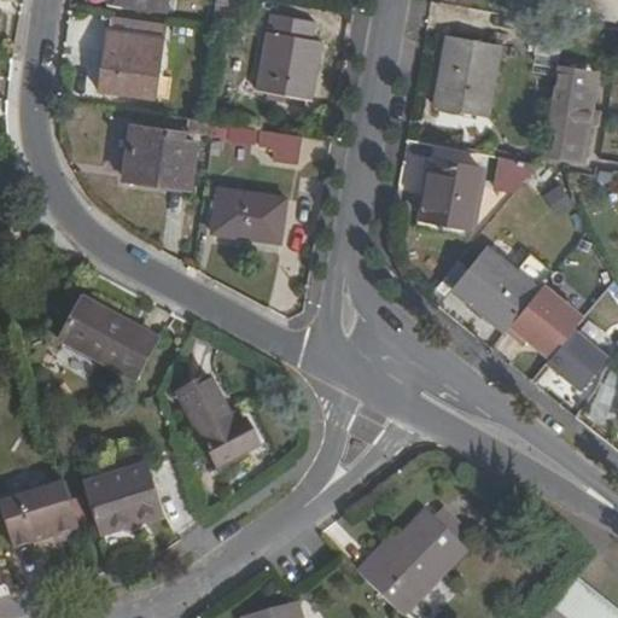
[(167,17),(116,10),(115,24),(112,24),(104,82),(156,91),(167,17)]
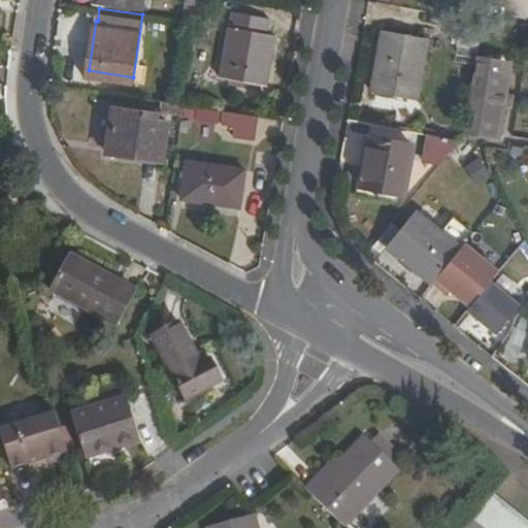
[(270,15),(233,9),(223,74),(266,81),(273,33),(268,32),(270,15)]
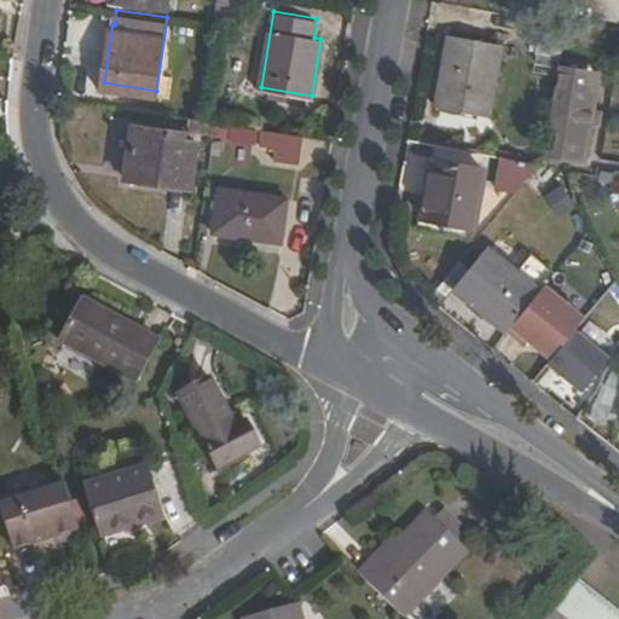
[(504,42),(451,33),(438,106),(491,116),(504,42)]
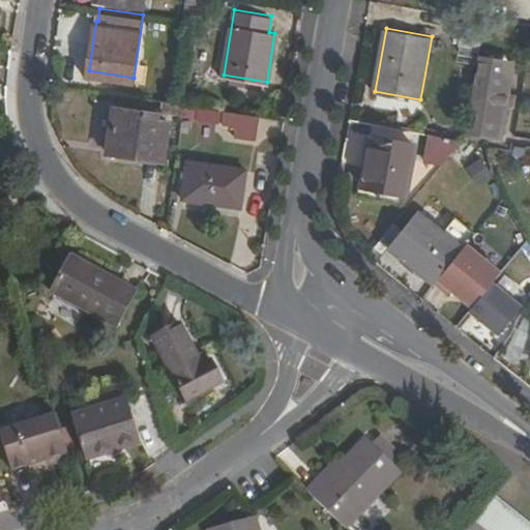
[(511,59),(479,54),(466,129),(499,135),(511,59)]
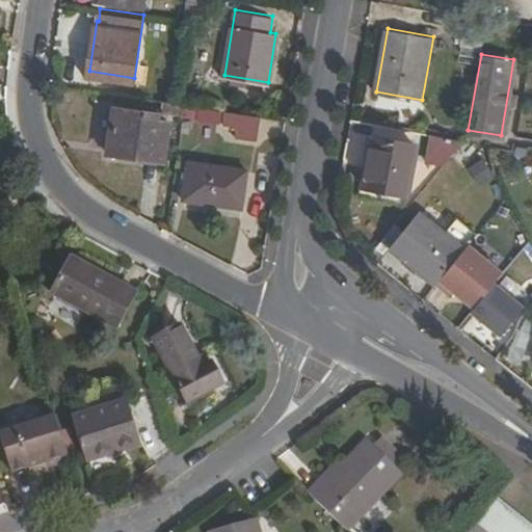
[(158,108),(115,102),(109,150),(163,158),(168,120),(156,118),(158,108)]
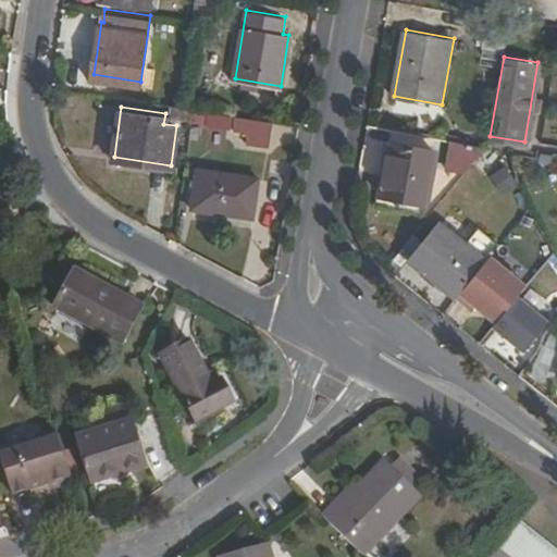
[(274,116),(238,111),(236,126),(249,128),(248,140),(270,144),(274,116)]
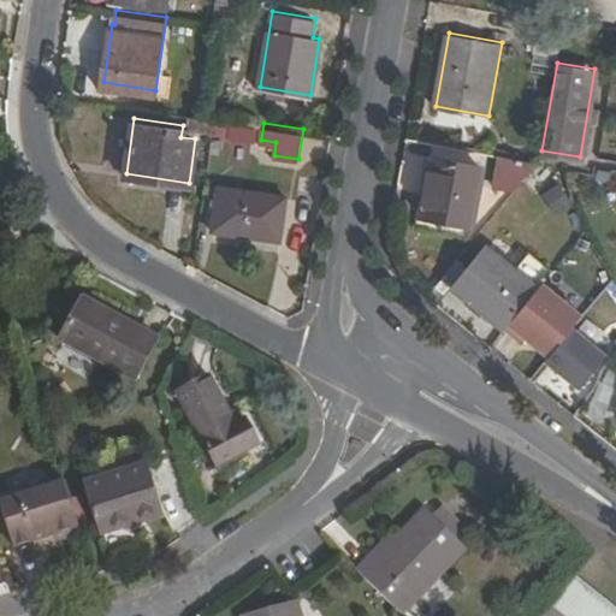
[(214,126),(213,138),(252,140),(253,128),(214,126)]
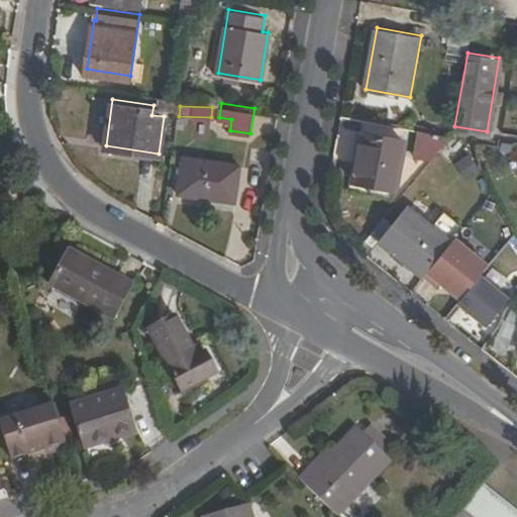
[(407,134),(366,127),(363,146),(357,176),(398,183),(399,183),(407,134)]
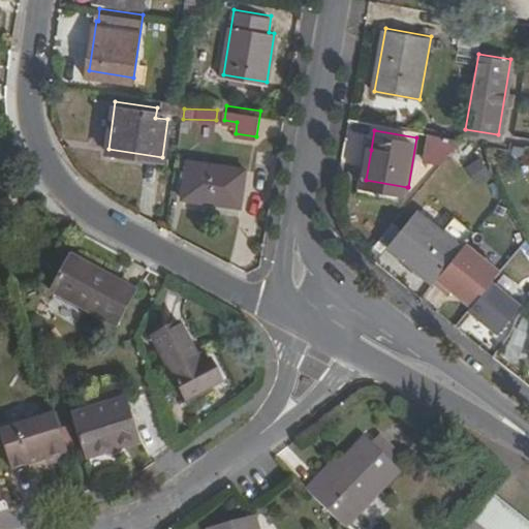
[(446,164),(450,137),(425,133),(421,160),(446,164)]
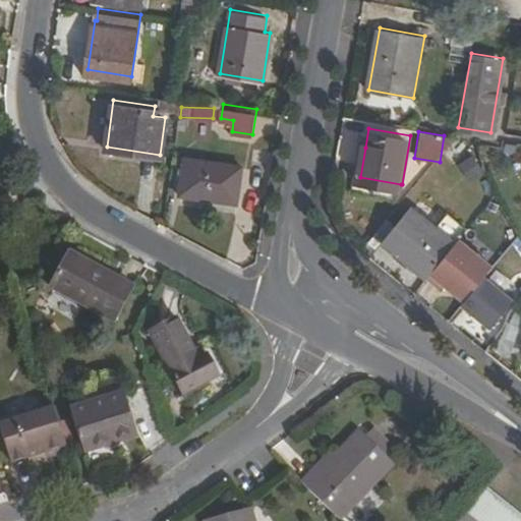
[(360,177),(365,148),(359,147),(352,187),(399,195),(401,184),(360,177)]
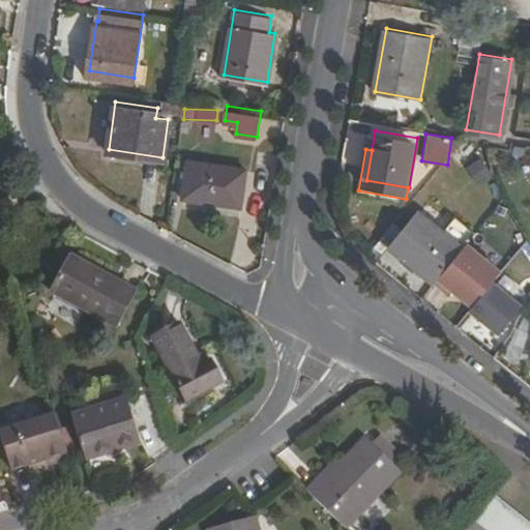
[(246,162),(187,153),(182,189),(242,198),(246,162)]
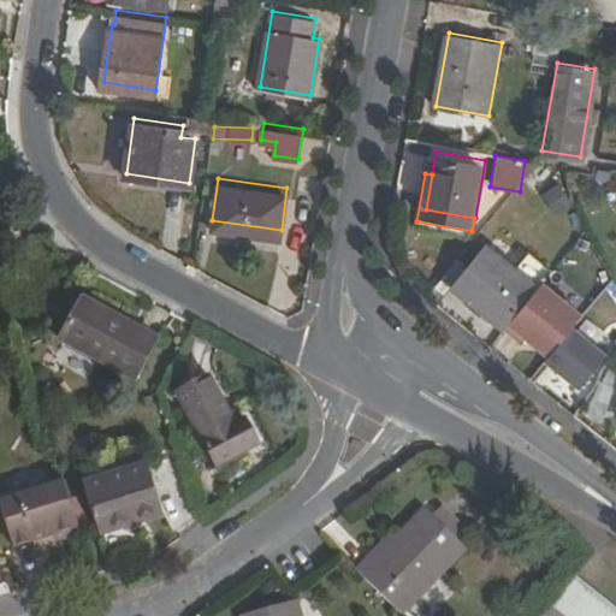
[(555,213),(570,203),(558,183),(542,191),(555,213)]
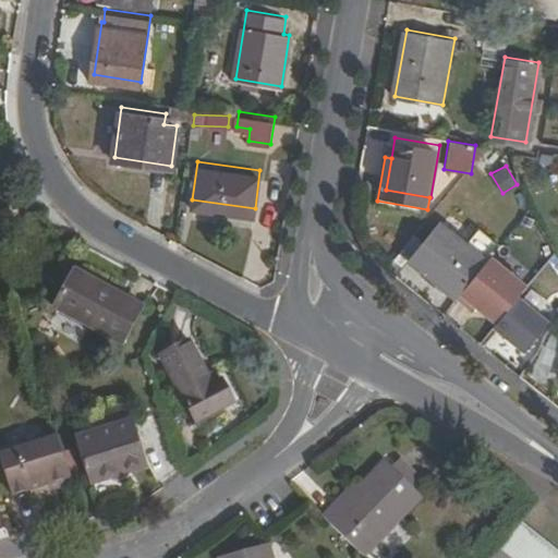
[(413,259),(458,298),(488,259),(443,222),(413,259)]
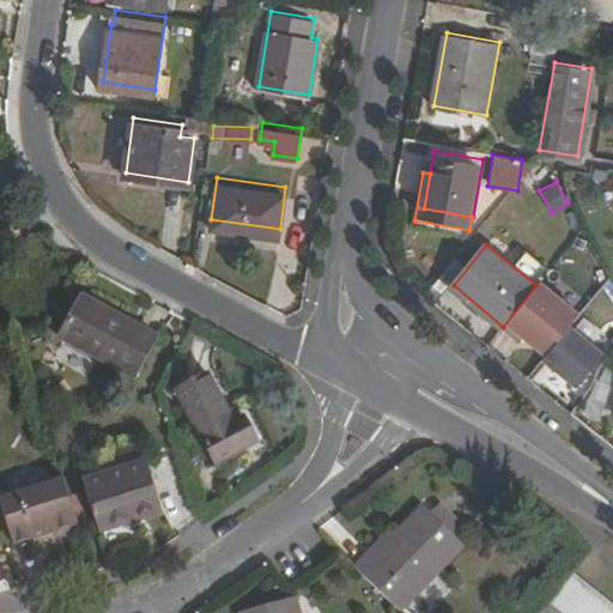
[(536,285),(503,327),(541,358),(568,326),(577,314),(539,283),(536,285)]
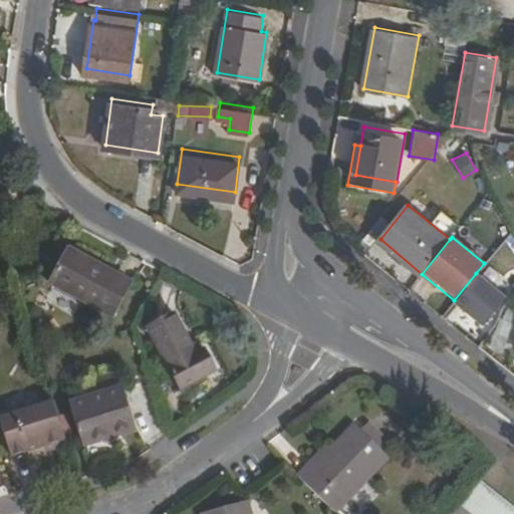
[(69,251),(50,283),(111,318),(132,282),(97,263),(96,266),(69,251)]
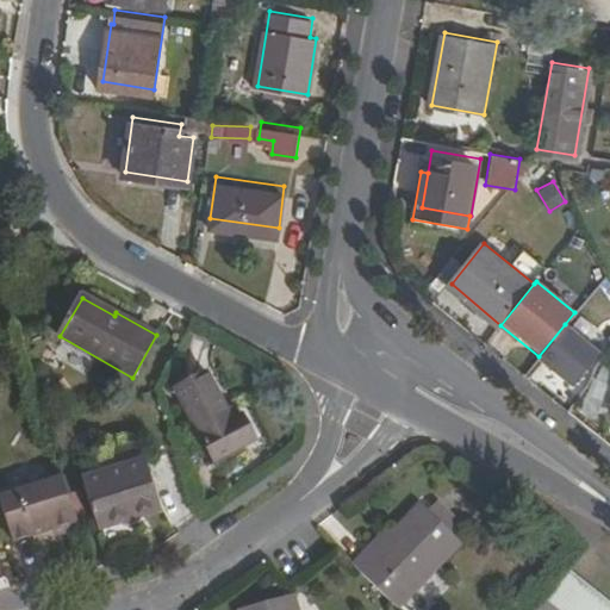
[(539,356),(537,360),(572,388),(601,353),(565,324),(539,356)]
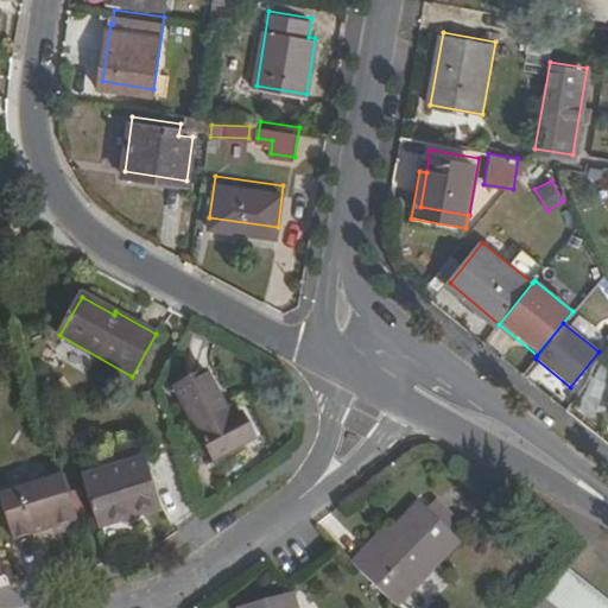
[(209,368),(177,385),(214,460),(255,438),(242,413),(233,418),(209,368)]
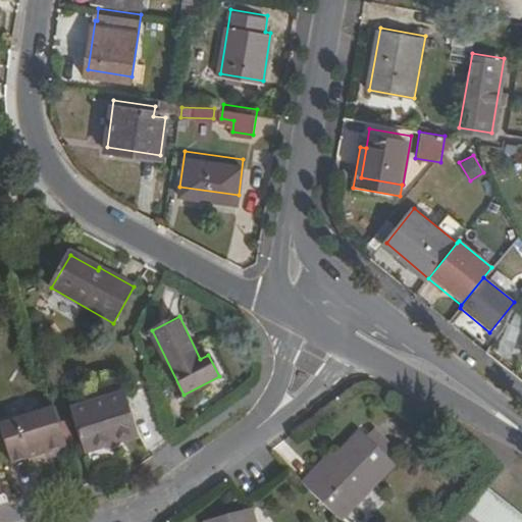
[(134,437),(120,396),(73,409),(87,453),(134,437)]
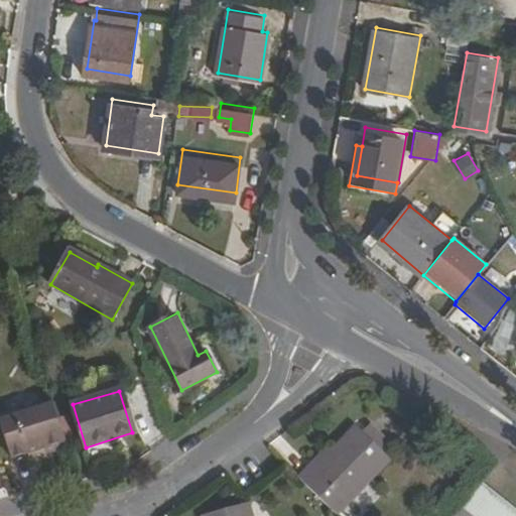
[(70,446),(55,404),(3,421),(14,456),(31,450),(46,445),(49,453),(70,446)]
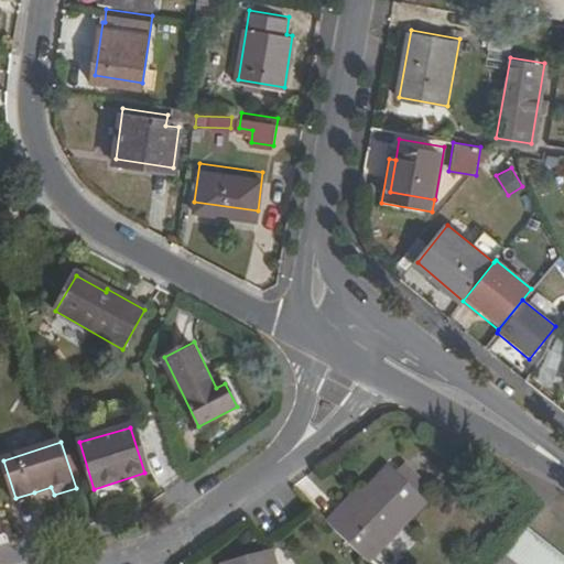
[(322,514),(362,553),(421,487),(386,456),(340,507),(334,500),(322,514)]
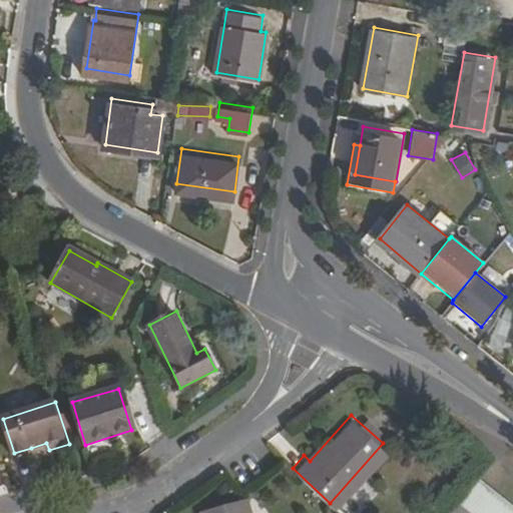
[(46,443),(31,448),(33,455),(49,450),(46,443)]
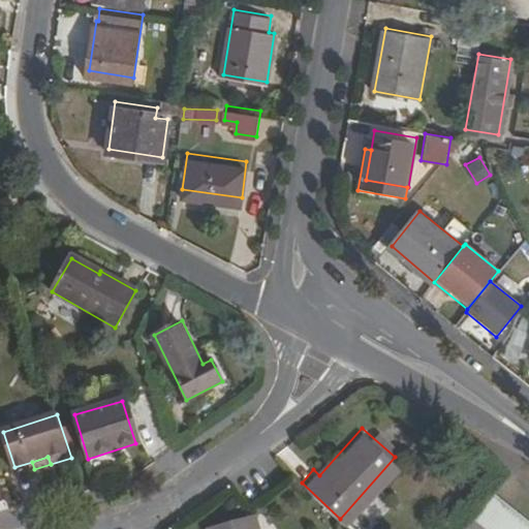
[(528,528),(528,519),(489,488),(470,511),(491,528),(528,528)]
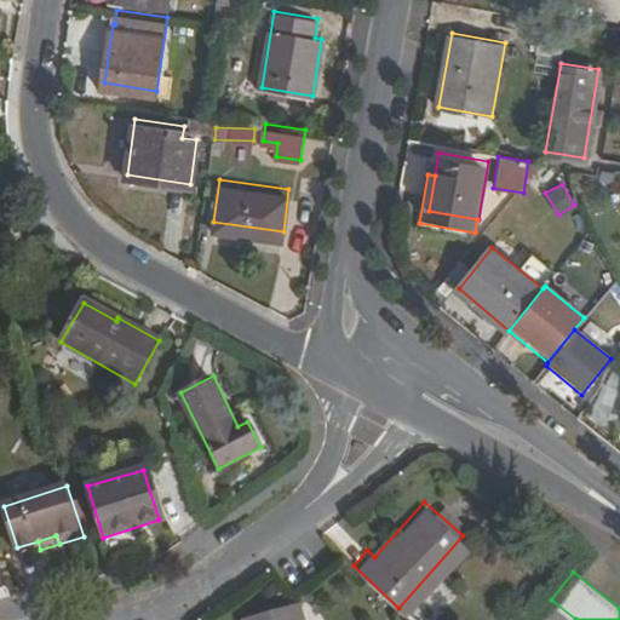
[(294,619),(291,606),(242,619),(241,619),(294,619)]
